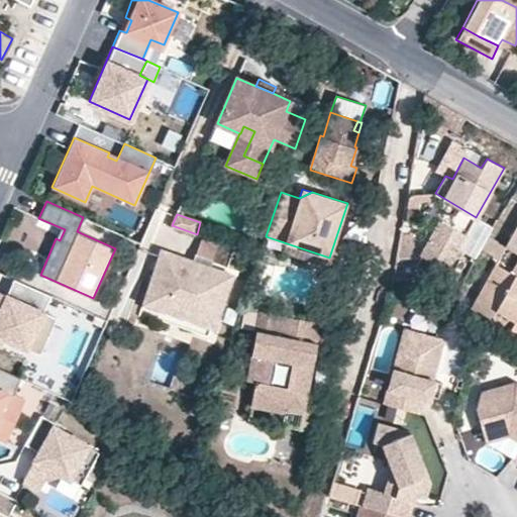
[(467,233),(440,218),(419,254),(446,271),(467,233)]
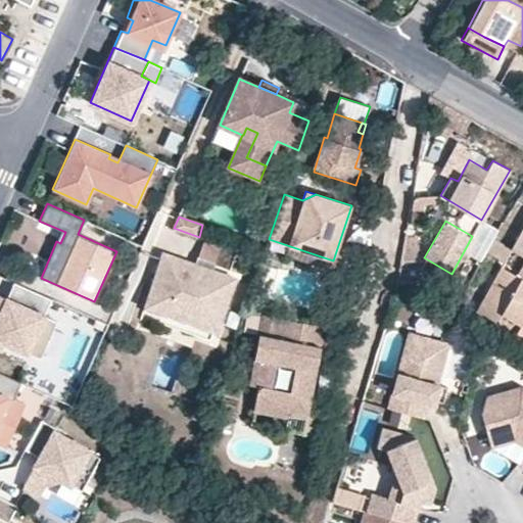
[(522,228),(511,249),(522,255),(522,228)]
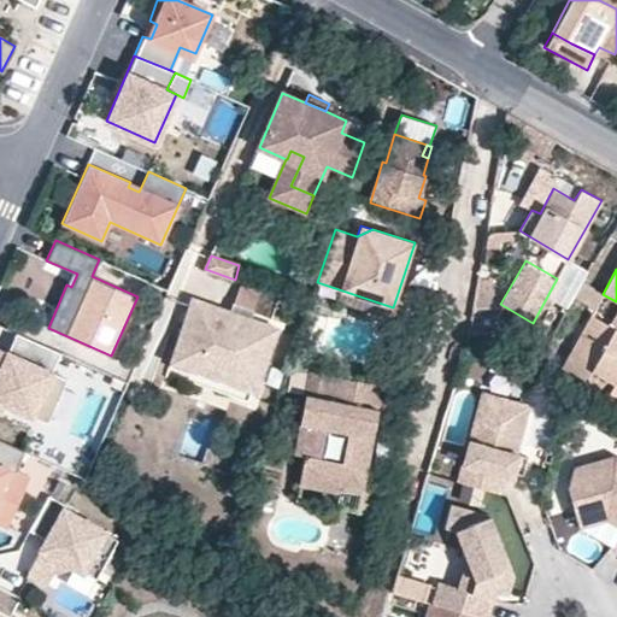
[(241,281),(229,311),(251,319),(263,288),(241,281)]
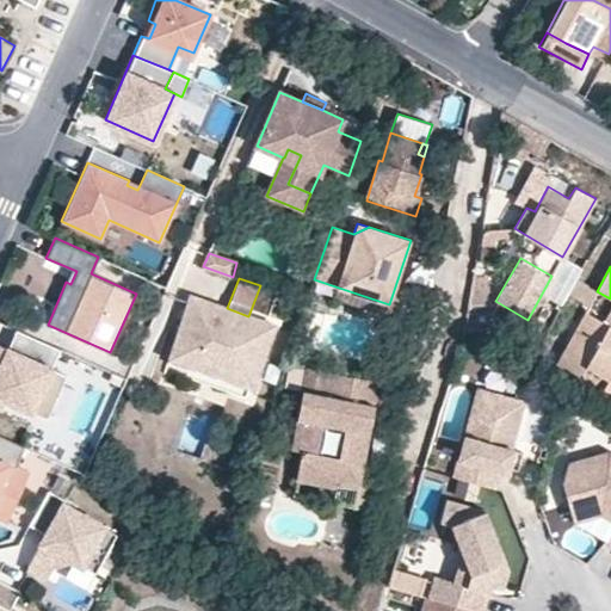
[(590,307),(597,291),(576,281),(568,295),(590,307)]
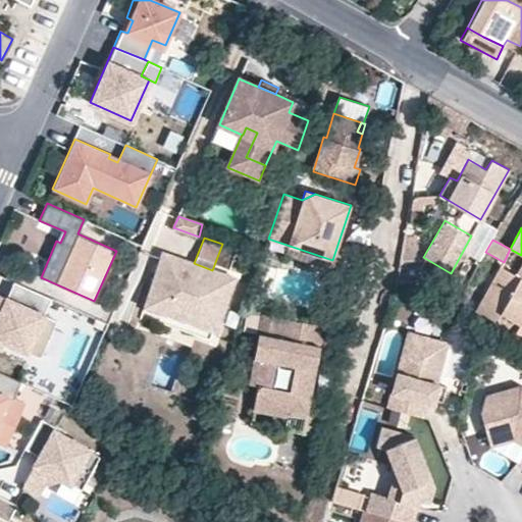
[(212,270),(194,263),(163,253),(145,307),(216,331),(235,277),(212,270)]
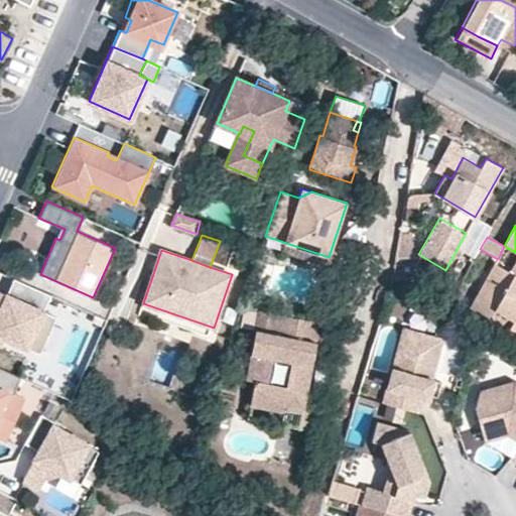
[(515,260),(510,272),(495,263),(478,293),(498,305),(496,310),(515,320),(509,331),(515,334),(515,260)]
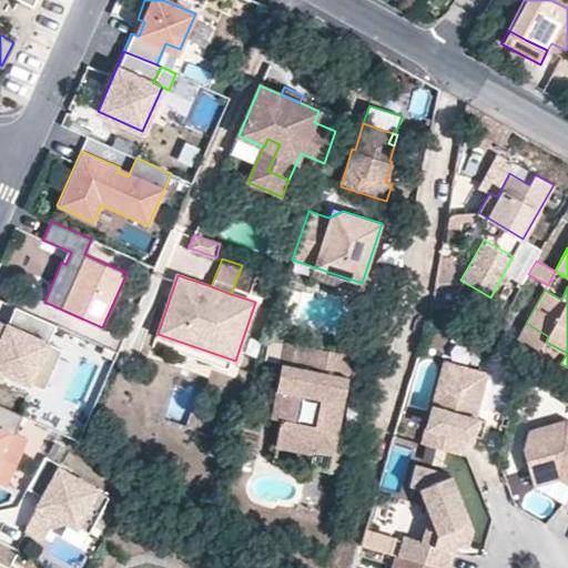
[(43,389),(61,348),(47,342),(54,324),(14,306),(7,324),(0,321),(0,337),(0,338),(0,377),(3,371),(43,389)]
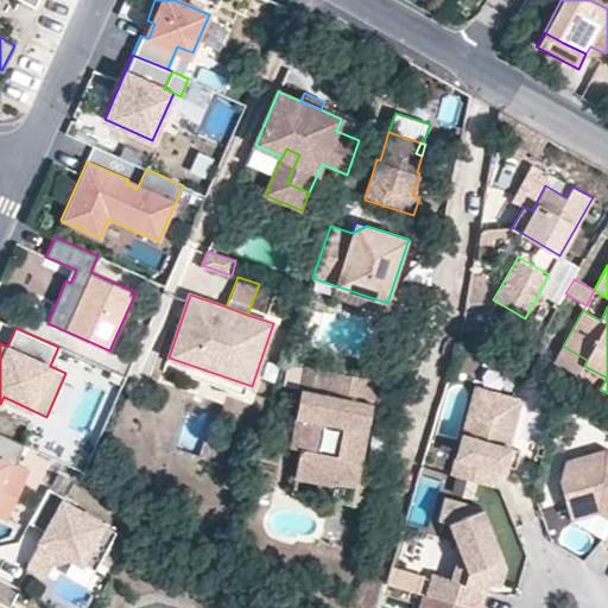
[(563,346),(555,361),(578,375),(584,366),(587,360),(563,346)]
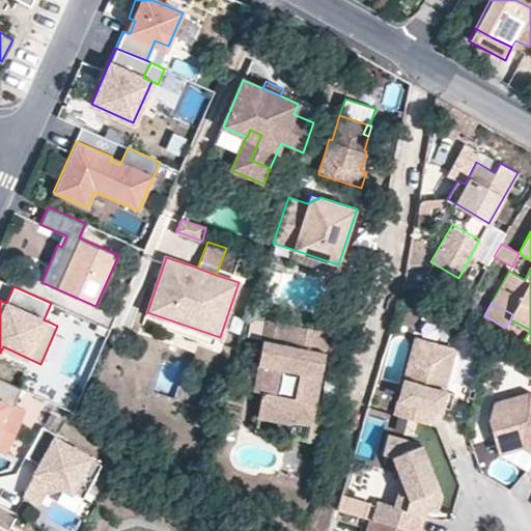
[(330,331),(283,323),(280,342),(262,339),(253,391),(262,393),(257,418),(259,418),(292,425),(294,417),(312,421),(313,421),(330,331)]
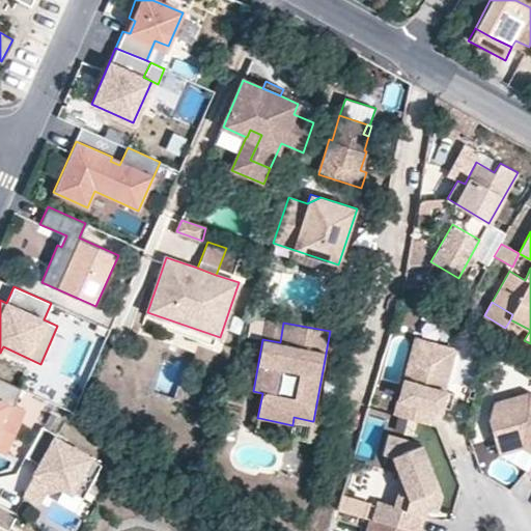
[(455,348),(414,337),(393,414),(431,425),(436,411),(442,413),(444,407),(449,409),(454,392),(448,391),(449,389),(445,388),(455,348)]
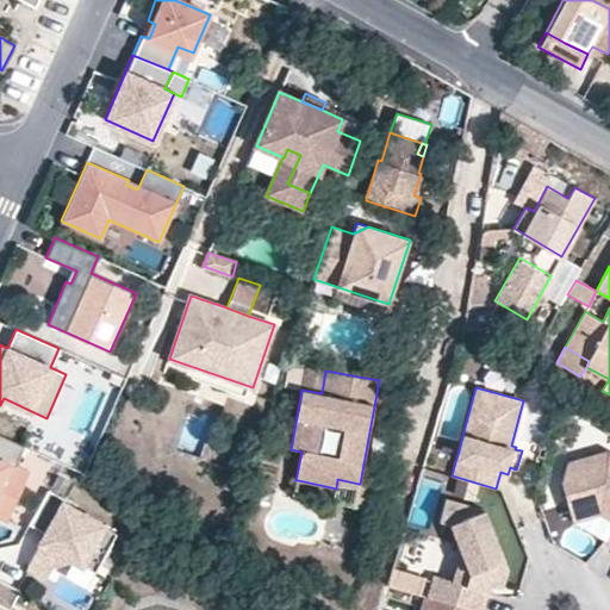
[(0,517),(7,521),(29,471),(16,465),(24,446),(0,435),(0,517)]
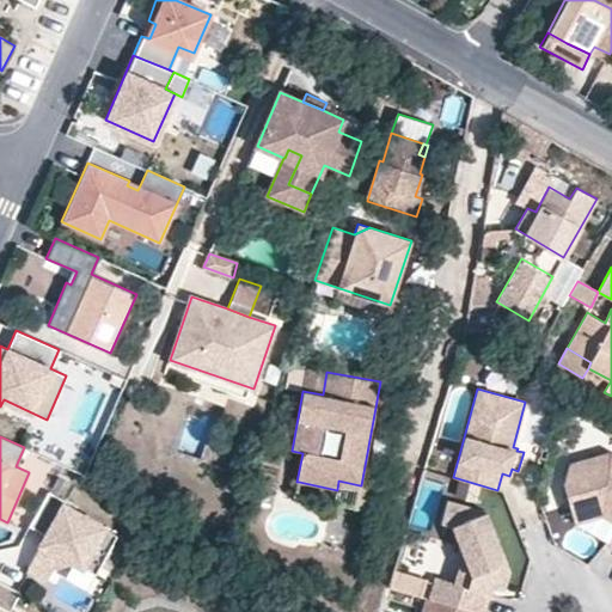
[(611,450),(569,461),(563,482),(575,525),(601,518),(611,522),(611,530),(605,543),(611,545),(611,450)]
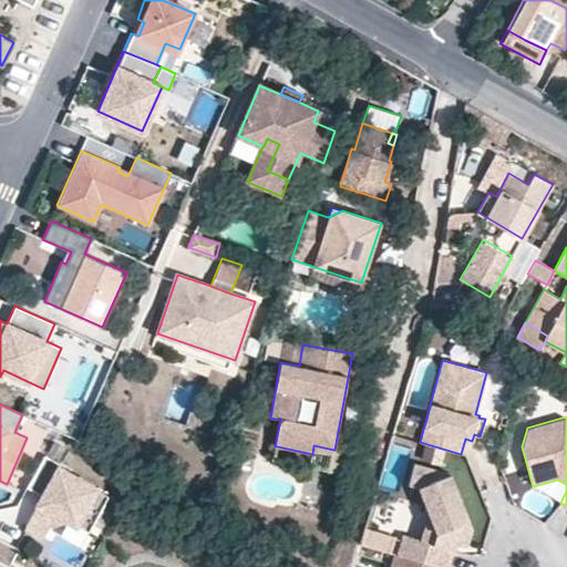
[(107,494),(59,467),(61,463),(44,454),(27,486),(42,495),(26,525),(43,535),(50,523),(65,517),(89,529),(107,494)]
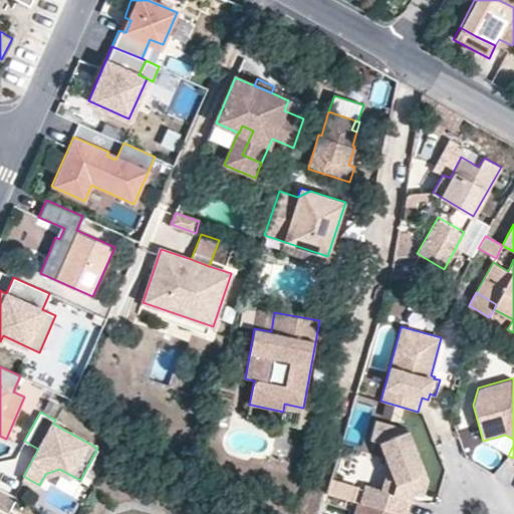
[(429,478),(409,429),(375,420),(370,439),(378,442),(388,465),(395,483),(392,492),(380,489),(364,484),(359,503),(399,513),(407,513),(413,498),(414,493),(424,496),(429,478)]
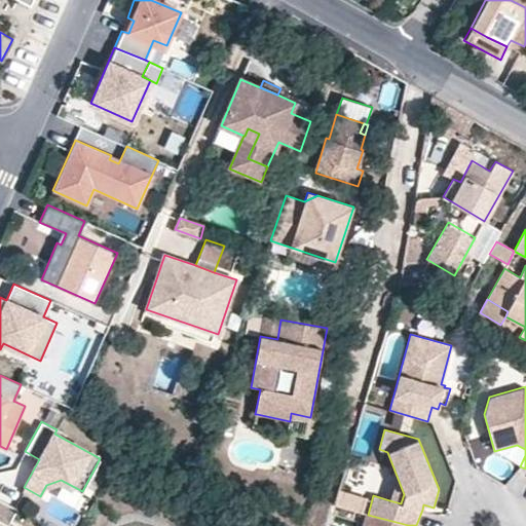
[(404,494),(397,476),(389,500),(401,503),(404,494)]
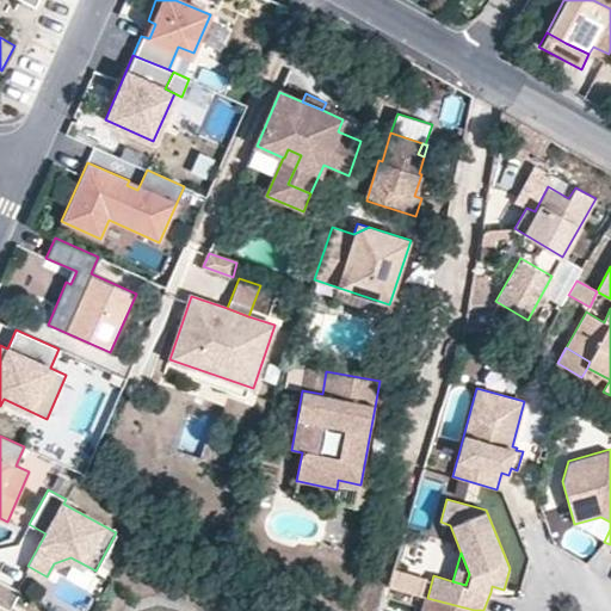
[(424,599),(427,579),(393,573),(389,593),(424,599)]
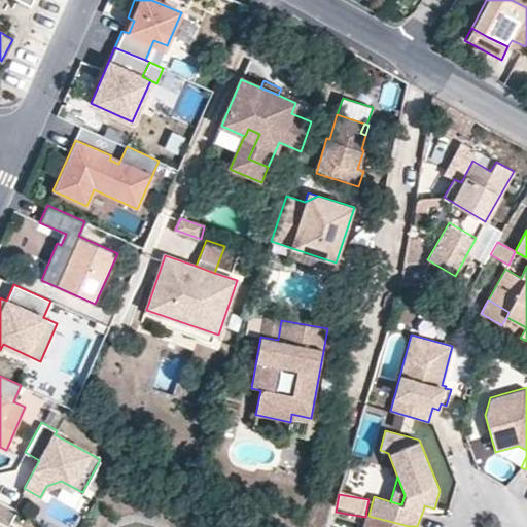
[(16,510),(0,499),(0,526),(12,526),(8,525),(16,510)]
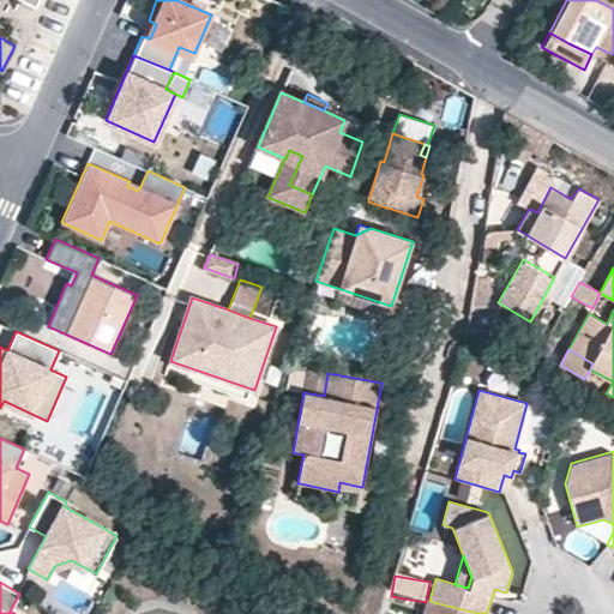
[(476,613),(429,601),(426,600),(422,613),(476,613)]
